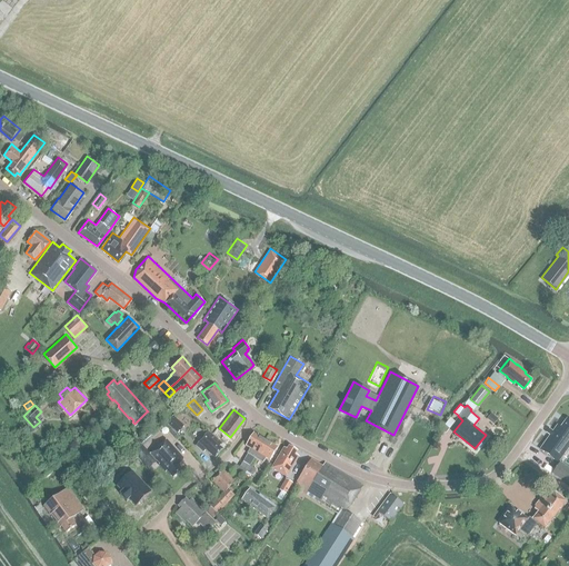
[(183,424),(175,415),(168,421),(178,430),(183,424)]
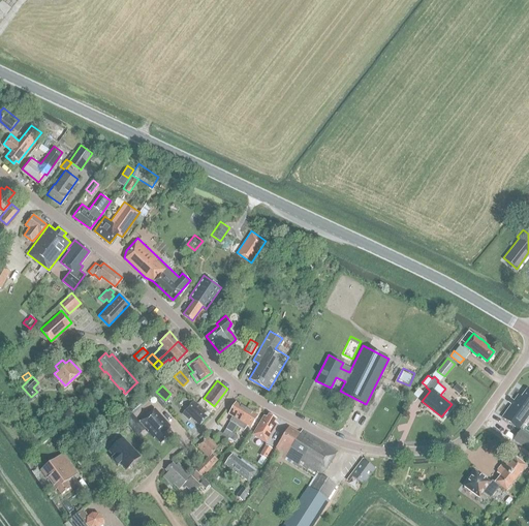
[(510,402),(501,415),(518,427),(528,412),(528,389),(526,388),(521,395),(520,394),(518,396),(517,396),(514,399),(511,398),(509,401),(510,402)]
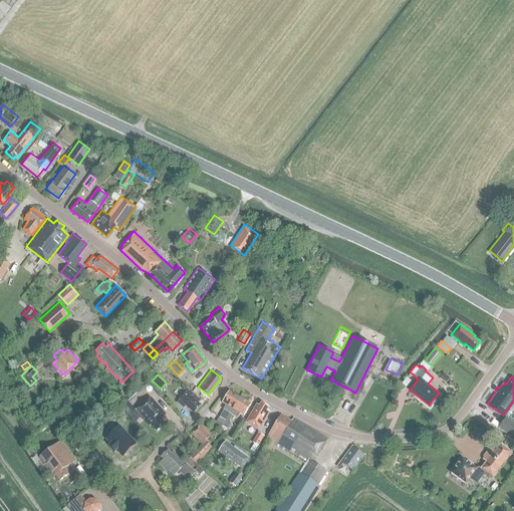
[(200,404),(197,401),(199,399),(187,389),(177,401),(183,406),(185,404),(194,411),(200,404)]
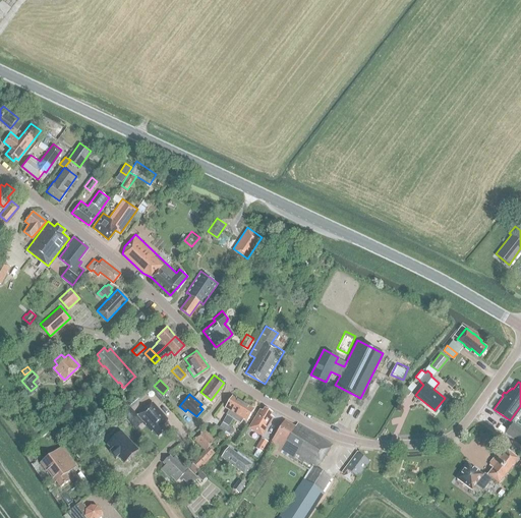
[(226,413),(233,417),(243,401),(232,394),(224,406),(228,409),(226,413)]
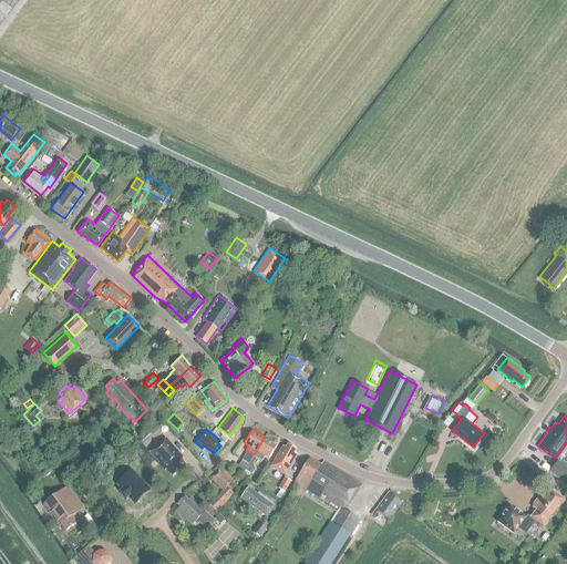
[(183,455),(165,436),(148,451),(141,442),(133,450),(147,465),(155,458),(164,468),(165,467),(172,474),(181,465),(176,461),(183,455)]
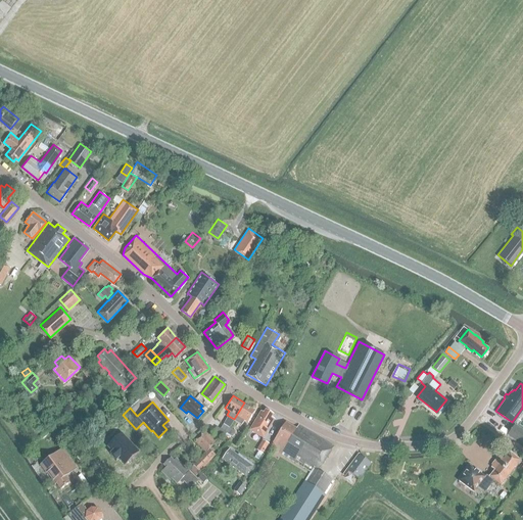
[(255,410),(244,403),(234,419),(241,423),(243,419),(247,421),(255,410)]
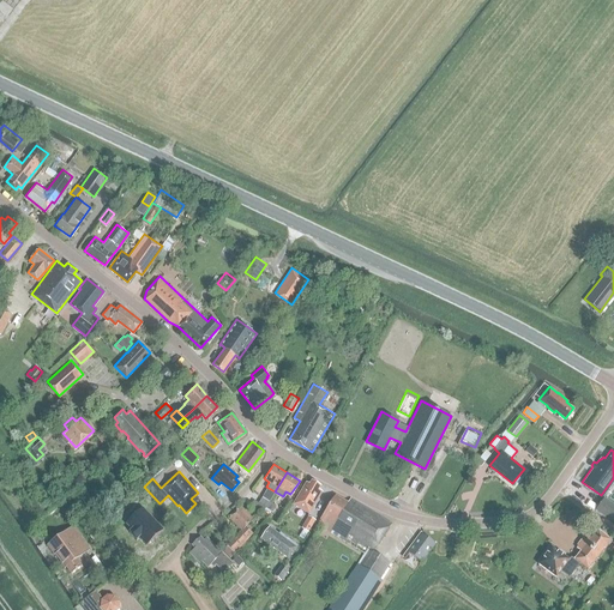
[(293,502),(308,512),(321,490),(318,488),(320,484),(311,479),(309,483),(306,481),(293,502)]
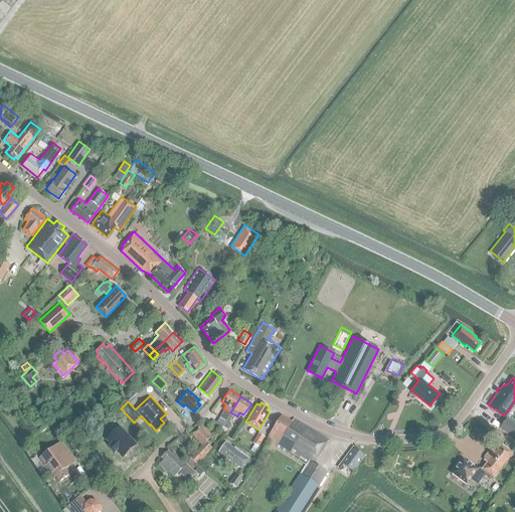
[(313,462),(328,438),(294,416),(291,420),(281,414),(269,434),(280,441),(277,443),(284,447),(307,461),(305,464),(325,476),(329,471),(313,462)]
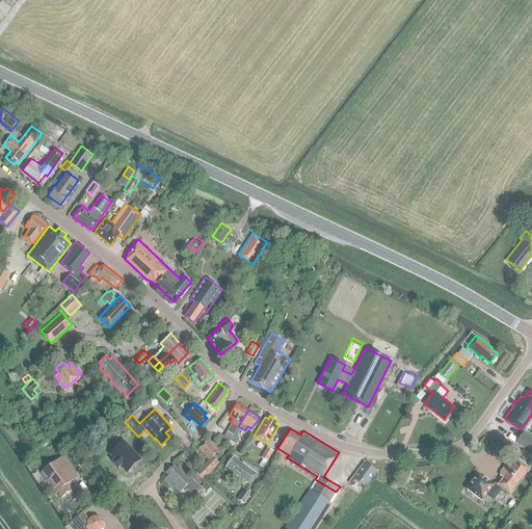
[(531,435),(524,429),(515,441),(531,452),(531,435)]
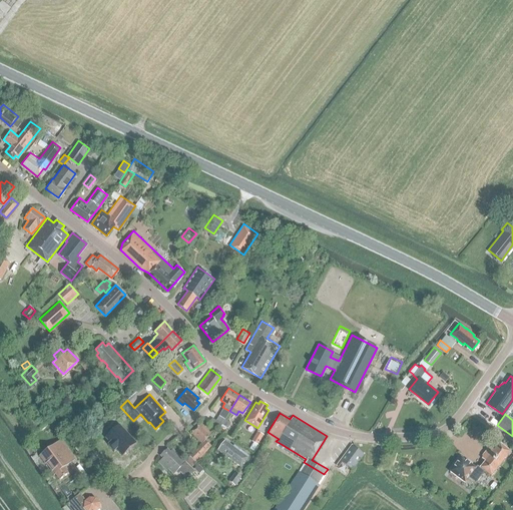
[(224,418),(218,415),(216,419),(222,423),(224,418)]
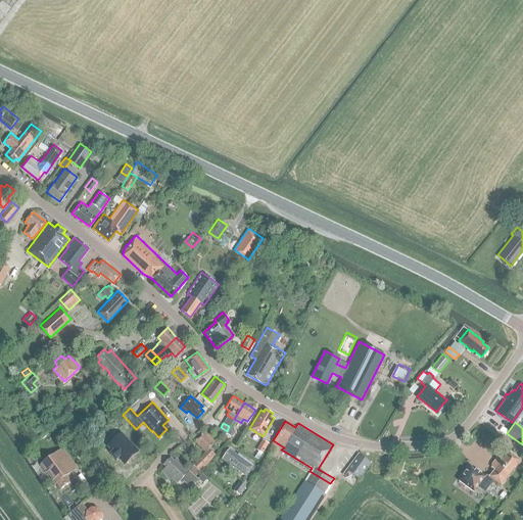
[(223,436),(227,431),(221,427),(217,425),(214,430),(223,436)]
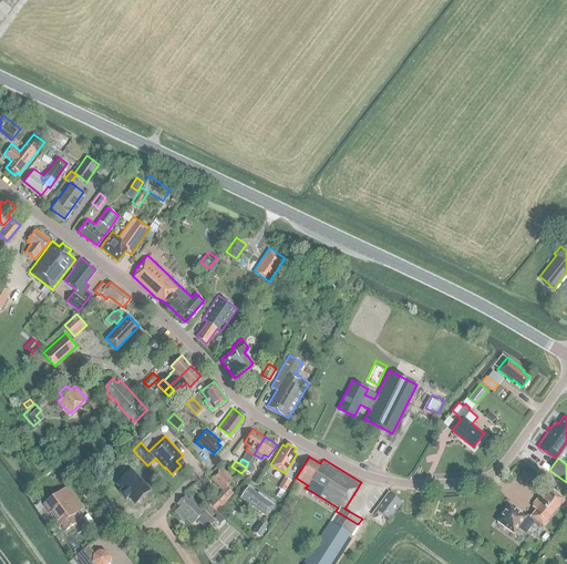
[(246,468),(251,471),(255,467),(248,462),(246,468)]
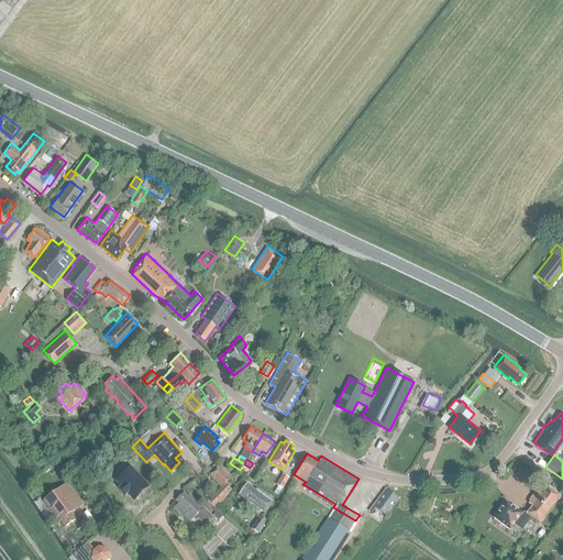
[(231,474),(220,463),(209,473),(221,485),(208,498),(214,506),(231,487),(224,482),(231,474)]
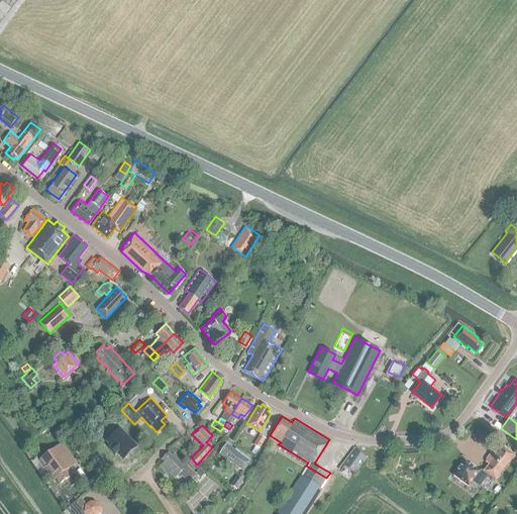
[(123,457),(137,444),(120,426),(106,439),(110,444),(108,446),(114,452),(116,451),(123,457)]
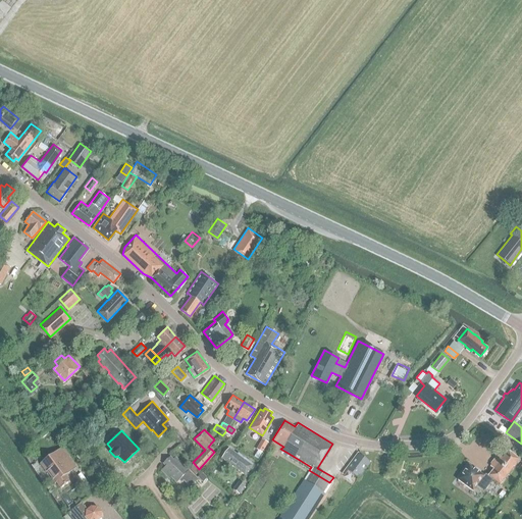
[(268,440),(262,437),(256,447),(262,451),(268,440)]
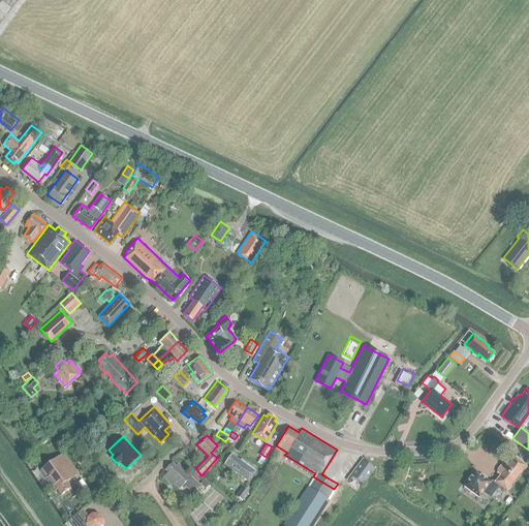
[(53,484),(53,485),(55,488),(57,487),(61,493),(70,486),(66,481),(78,472),(62,452),(40,467),(47,476),(48,476),(53,484)]
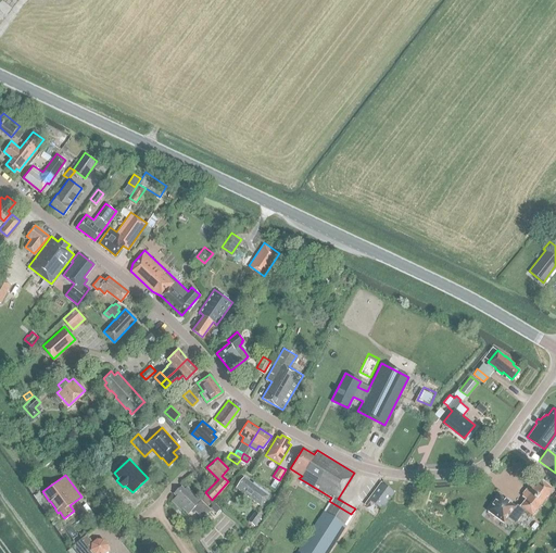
[(236,486),(261,504),(269,493),(253,481),(252,482),(243,476),(236,486)]
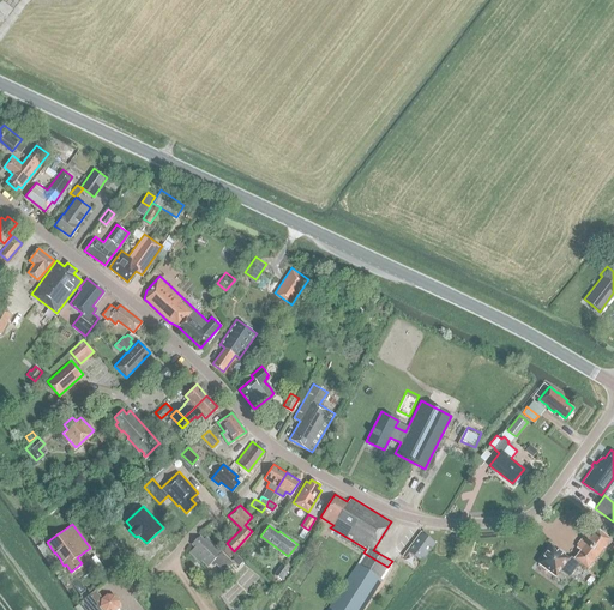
[(578,561),(587,568),(611,538),(597,527),(596,529),(590,536),(587,533),(584,535),(577,543),(578,544),(576,547),(581,549),(575,557),(575,556),(569,563),(566,561),(569,557),(551,544),(539,562),(555,575),(560,568),(569,574),(575,567),(573,567),(578,561)]
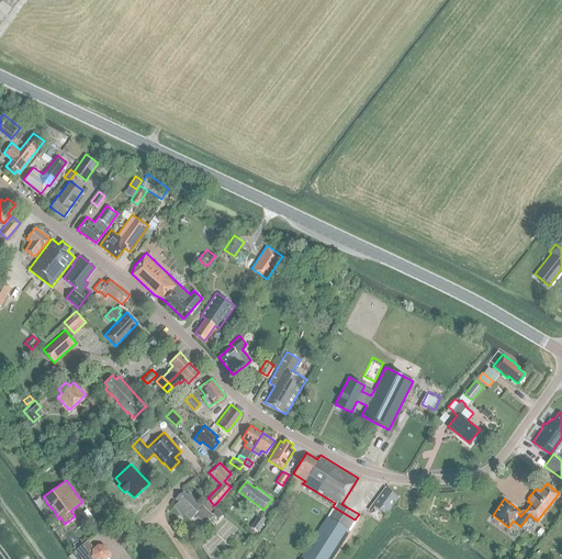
[(385,487),(372,503),(384,514),(398,496),(385,487)]
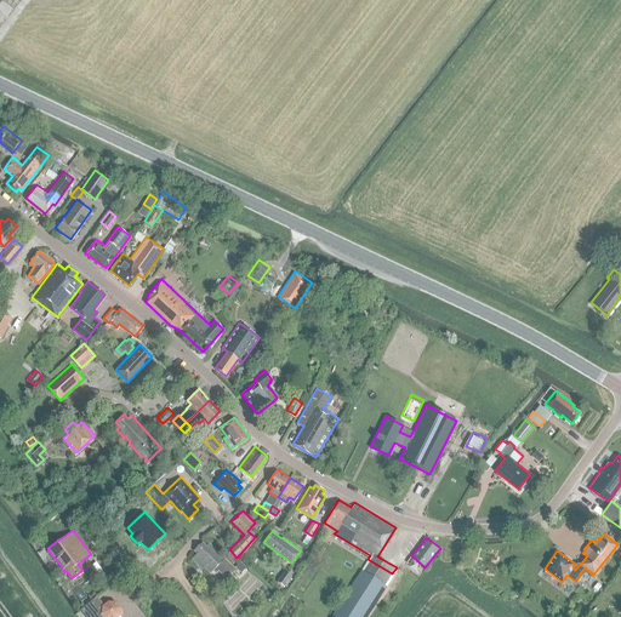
[(216,565),(222,572),(231,564),(223,556),(209,541),(205,544),(203,541),(194,549),(197,552),(192,556),(198,564),(200,561),(209,571),(216,565)]
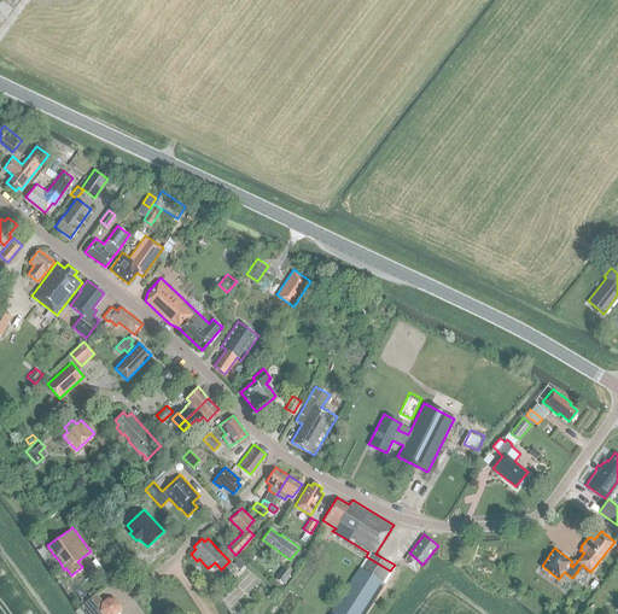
[(235,555),(228,548),(223,553),(231,560),(235,555)]
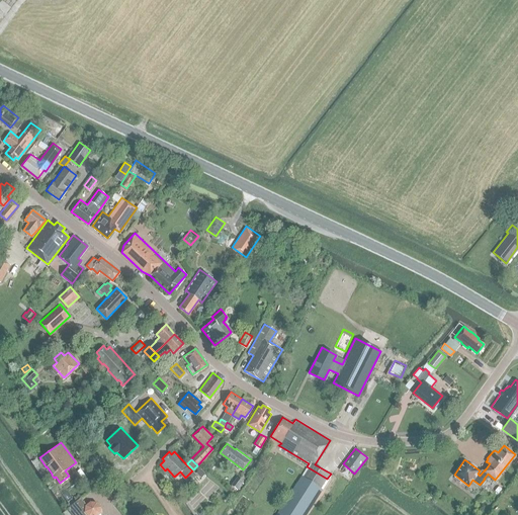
[(307,466),(275,514),(303,514),(327,479),(307,466)]
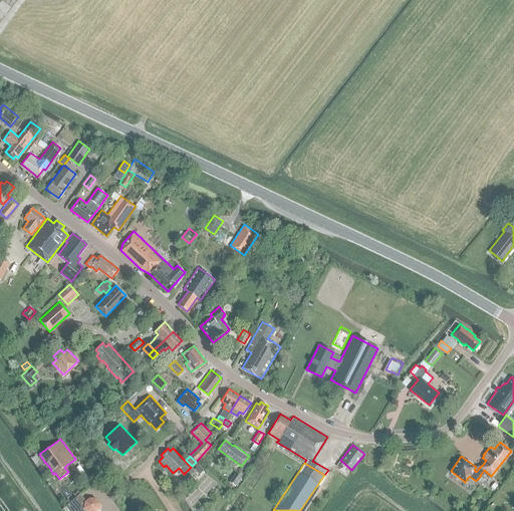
[(199,464),(195,468),(200,473),(204,469),(199,464)]
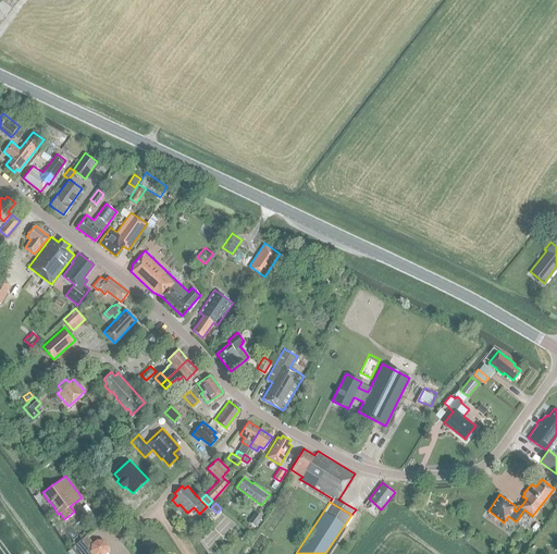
[(262,517),(255,512),(248,520),(255,526),(262,517)]
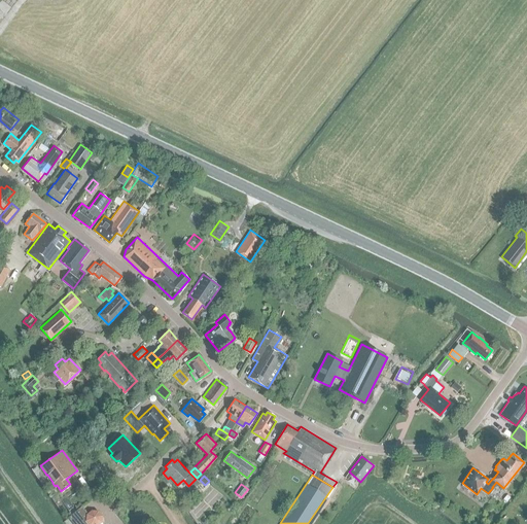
[(71,523),(100,523),(102,522),(103,515),(98,510),(92,509),(88,512),(83,508),(82,507),(75,513),(70,517),(67,519),(68,520),(71,523)]
